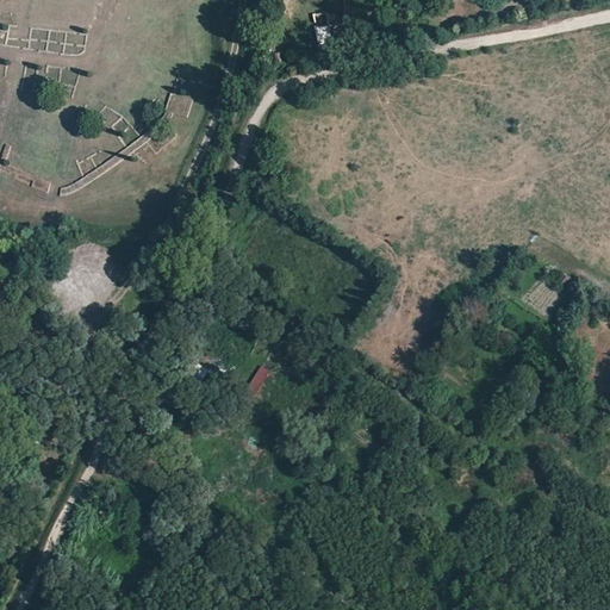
[(186,117),(193,100),(173,92),(167,109),(186,117)]
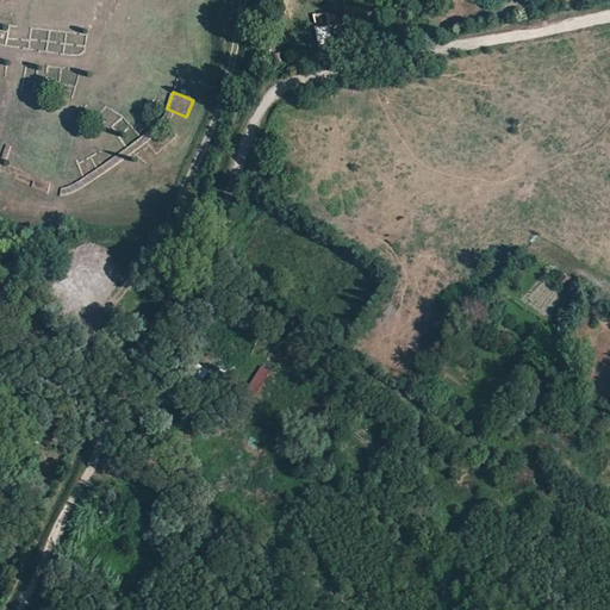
[(542,365),(558,374),(564,365),(547,355),(542,365)]
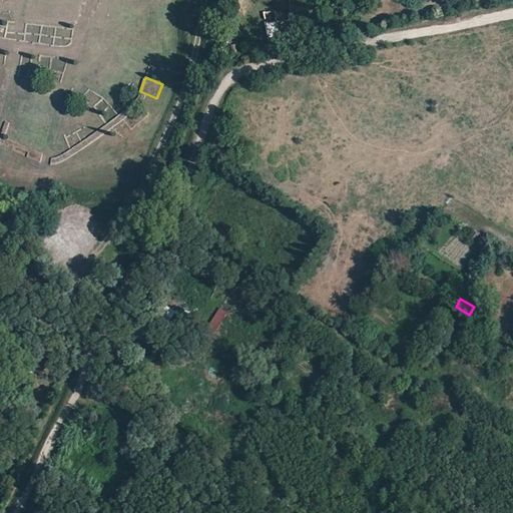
[(218,329),(228,313),(221,308),(210,323),(218,329)]
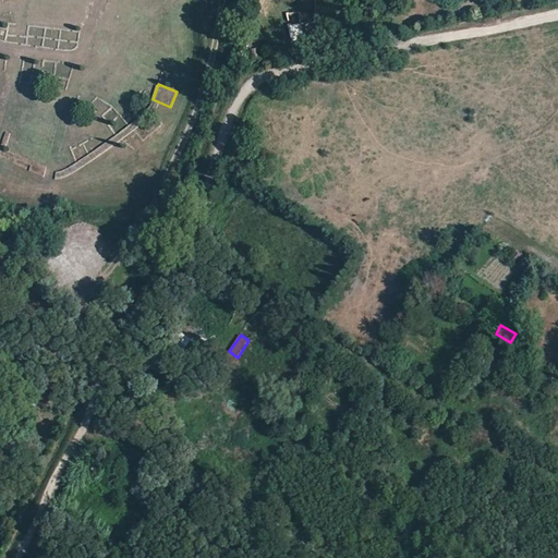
[(203,366),(209,370),(215,361),(208,358),(203,366)]
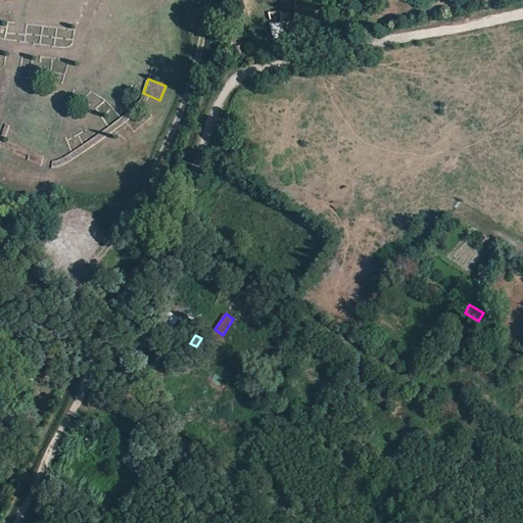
[(196,384),(210,392),(216,383),(201,376),(196,384)]
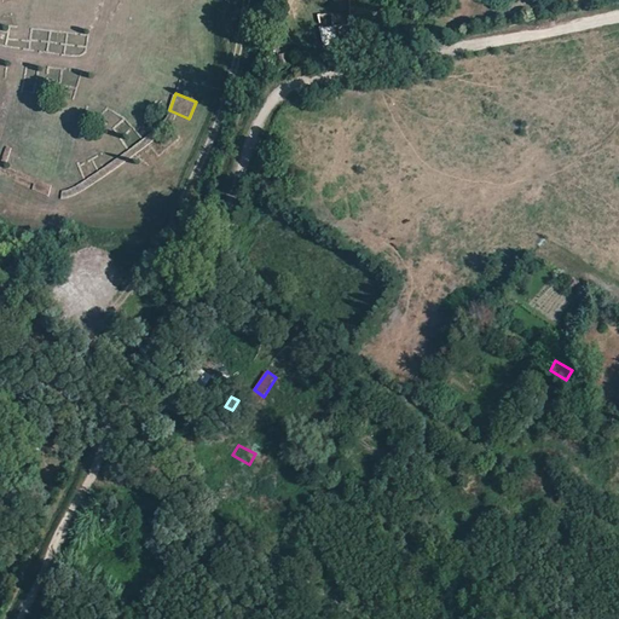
[(272,541),(282,548),(290,537),(272,526),(266,533),(275,539),(272,541)]
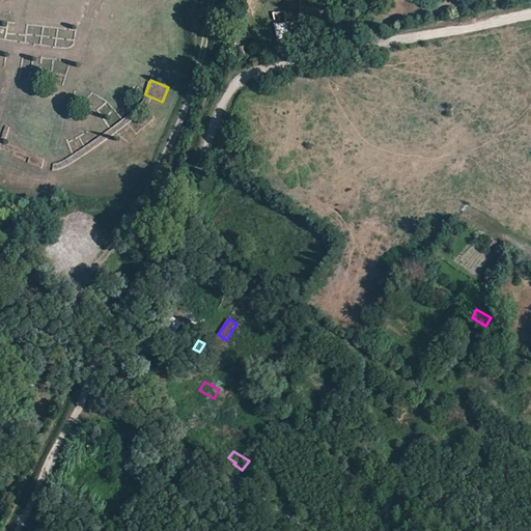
[(145,479),(147,476),(128,460),(120,471),(133,480),(138,473),(145,479)]
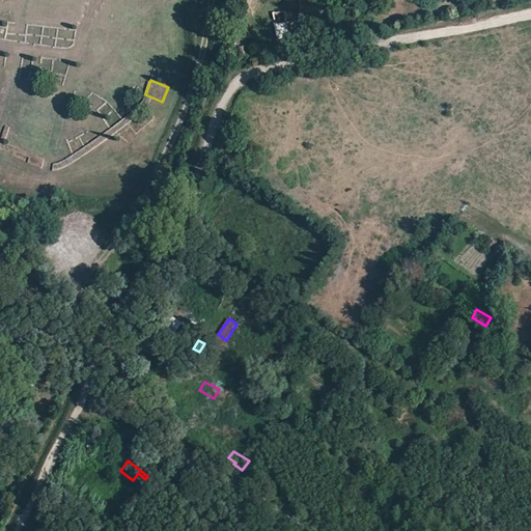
[(347,507),(337,523),(343,527),(354,511),(347,507)]
